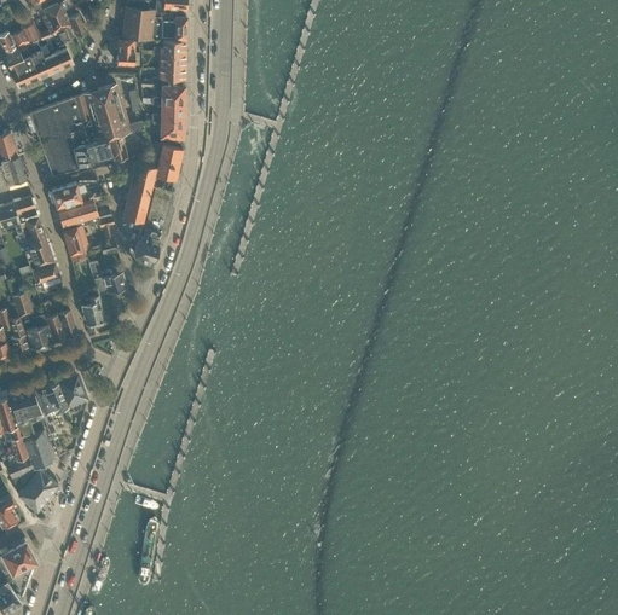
[(28,0),(38,15),(44,10),(40,4),(45,0),(28,0)]
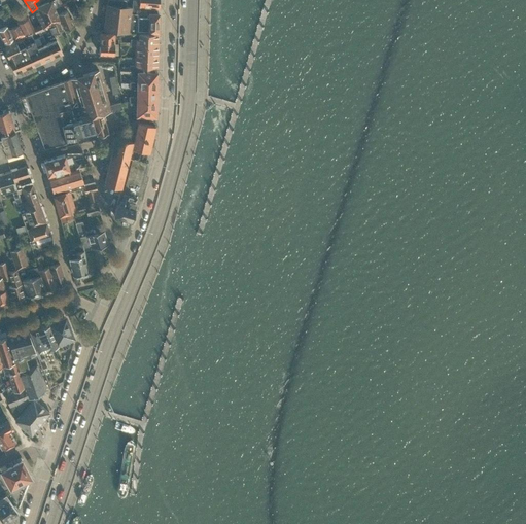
[(160,0),(140,0),(140,3),(134,3),(133,16),(139,16),(139,13),(140,13),(140,10),(160,11),(160,0)]
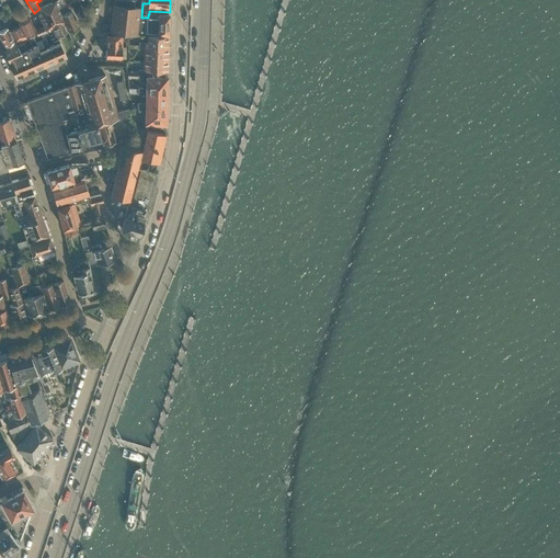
[(45,30),(38,32),(37,33),(40,37),(44,35),(48,33),(50,37),(53,42),(69,35),(56,4),(41,11),(44,18),(40,19),(45,30)]
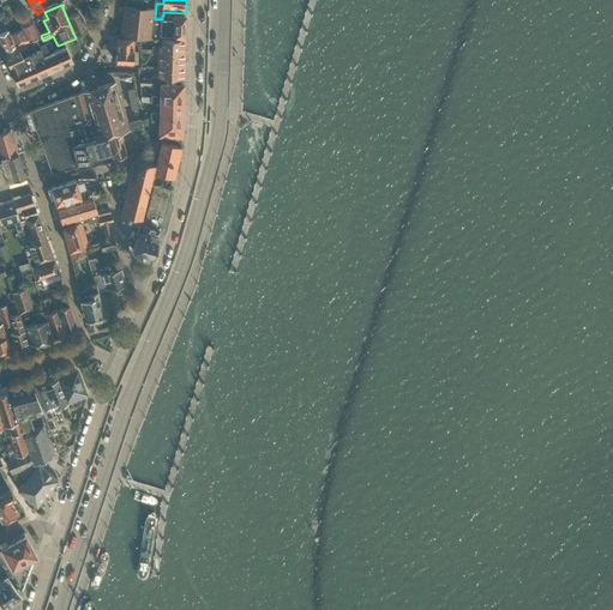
[(126,10),(125,10),(122,38),(133,40),(139,40),(144,41),(160,41),(161,20),(154,19),(155,12),(134,10),(126,10)]
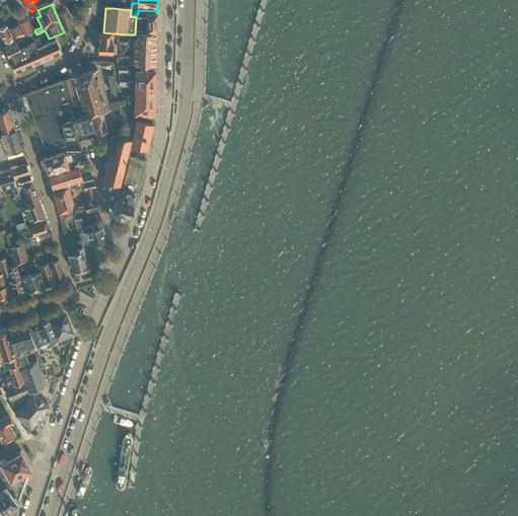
[(137,16),(137,26),(136,34),(157,34),(157,15),(148,15),(148,26),(144,26),(144,13),(138,13),(138,14),(137,14),(137,16)]
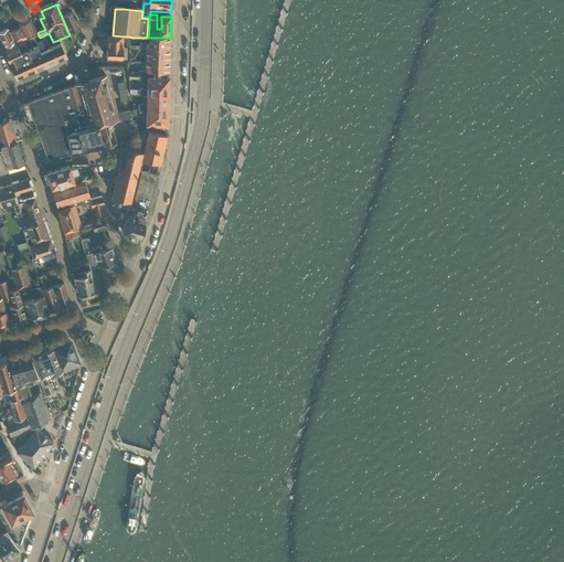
[(72,35),(82,31),(77,21),(75,22),(72,16),(65,18),(67,25),(72,35)]
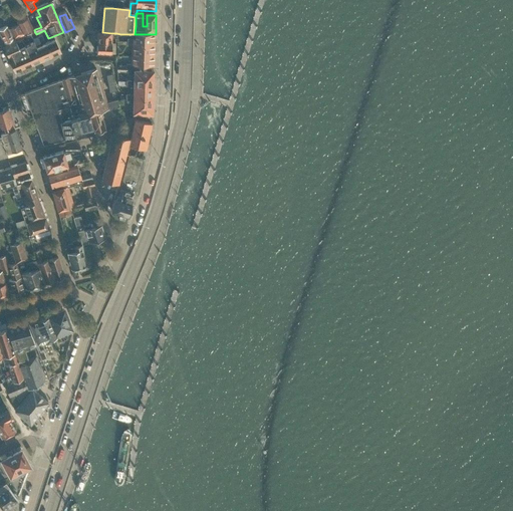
[(32,36),(35,34),(34,30),(33,30),(28,19),(18,24),(19,27),(23,34),(25,33),(29,31),(32,36)]
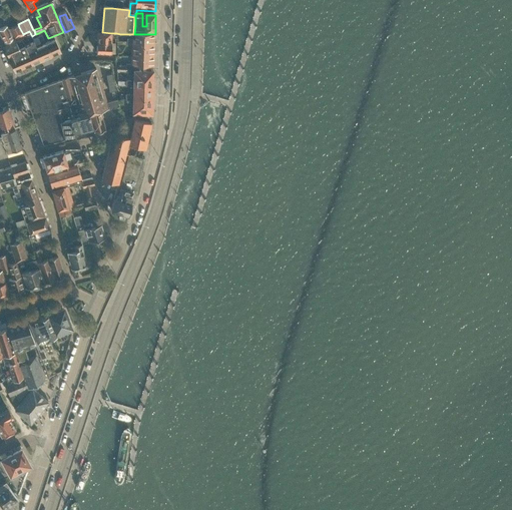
[(27,38),(25,33),(23,34),(19,27),(11,31),(16,43),(27,38)]
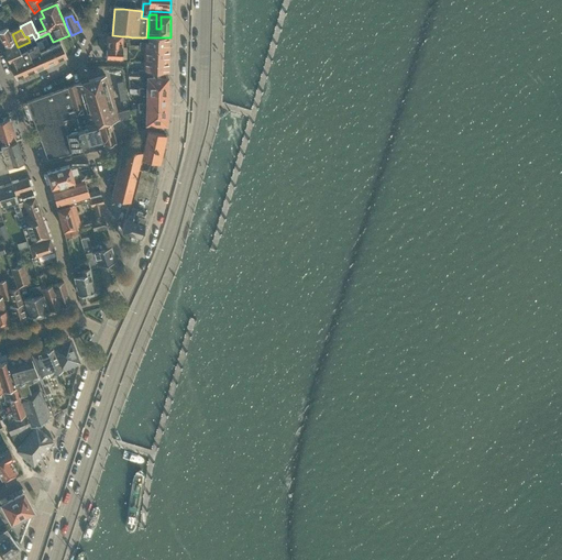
[(17,48),(11,37),(8,32),(0,35),(0,37),(8,53),(17,48)]
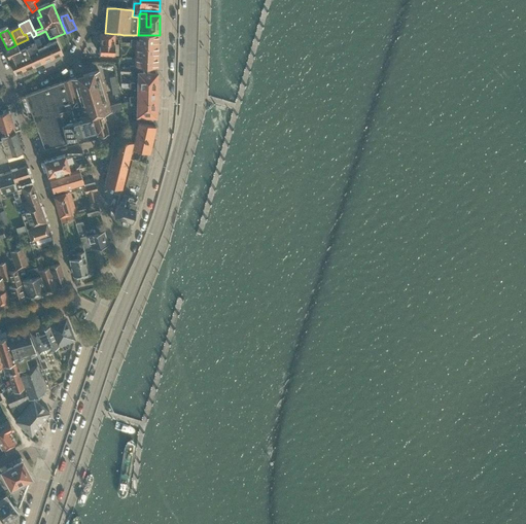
[(101,35),(101,46),(115,46),(115,40),(119,41),(119,34),(114,34),(114,36),(101,35)]
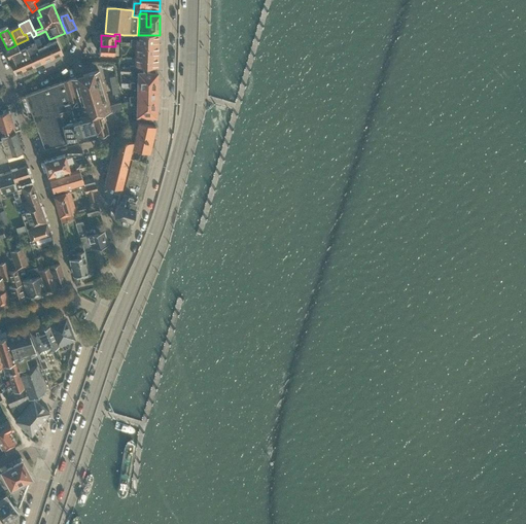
[(131,42),(131,45),(134,45),(133,48),(159,48),(160,37),(139,36),(139,42),(131,42)]
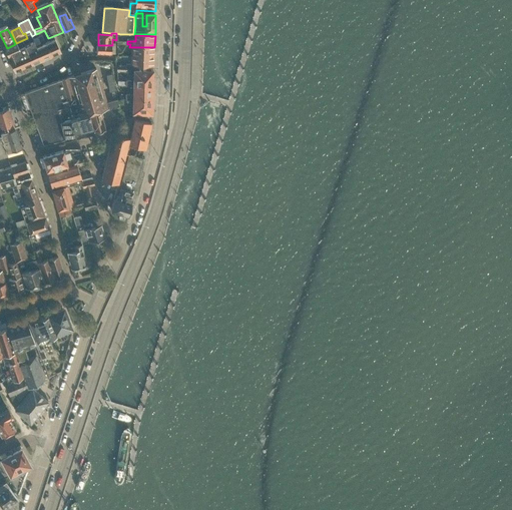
[(31,36),(27,38),(33,51),(28,53),(34,67),(43,63),(37,49),(36,47),(31,36)]
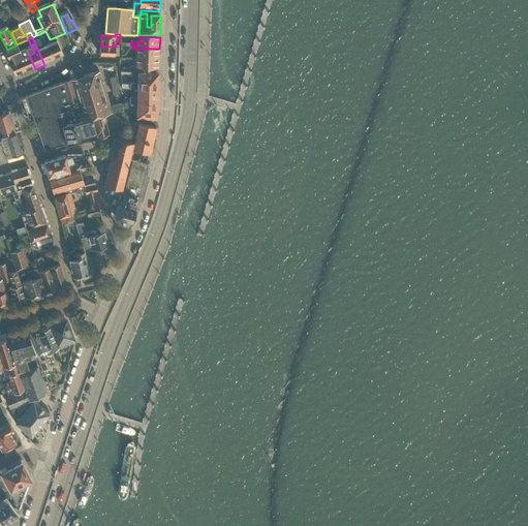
[(42,45),(37,49),(38,51),(44,65),(54,61),(48,47),(47,44),(43,38),(39,40),(42,45)]
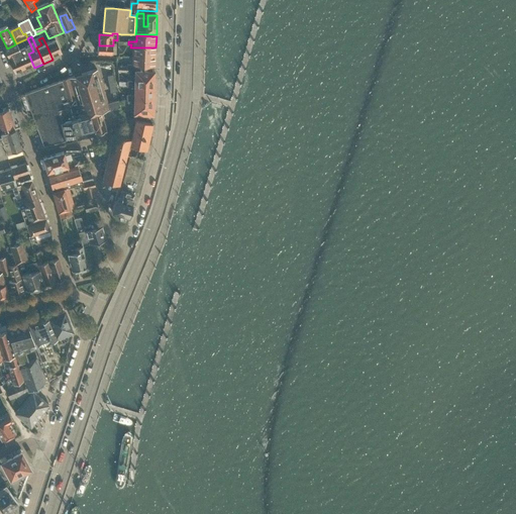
[(56,39),(45,43),(46,45),(53,60),(63,56),(56,39)]
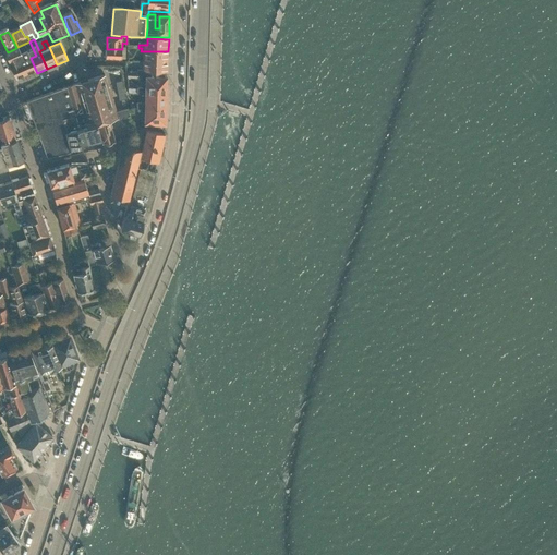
[(8,52),(4,53),(5,55),(9,61),(11,67),(17,83),(37,73),(31,58),(27,52),(27,51),(24,45),(17,47),(16,48),(8,52)]
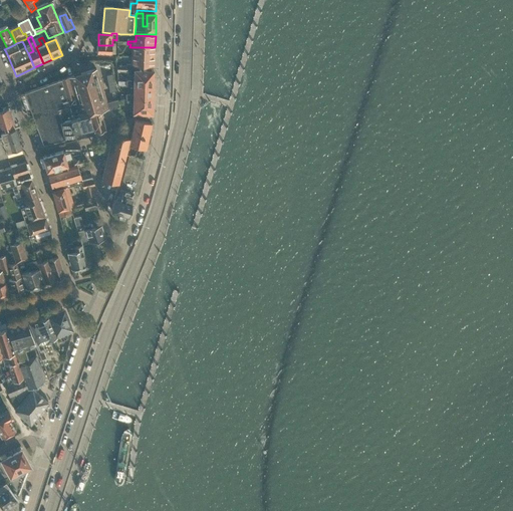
[(131,44),(127,44),(117,43),(117,48),(132,49),(132,59),(155,59),(155,47),(130,47),(131,44)]
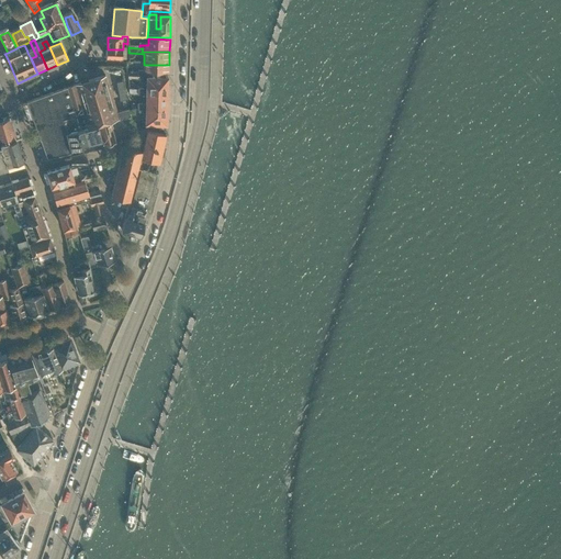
[(108,49),(108,62),(127,62),(127,51),(123,51),(123,49),(108,49)]
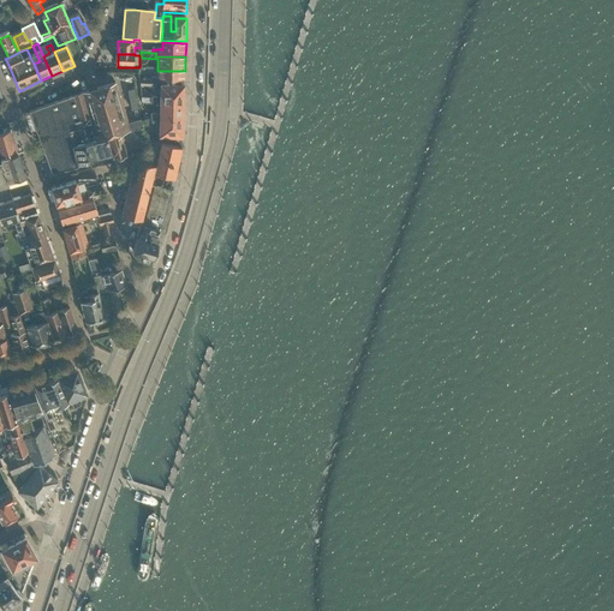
[(153,79),(153,83),(141,82),(141,88),(155,89),(155,88),(160,88),(184,88),(184,81),(185,79),(185,71),(158,71),(158,79),(153,79)]
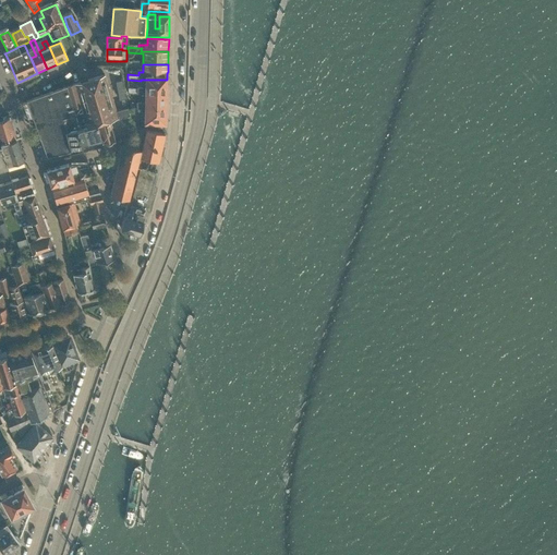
[(75,87),(82,108),(86,125),(87,125),(94,123),(95,127),(97,127),(99,125),(97,120),(117,113),(112,98),(111,98),(106,77),(75,87)]
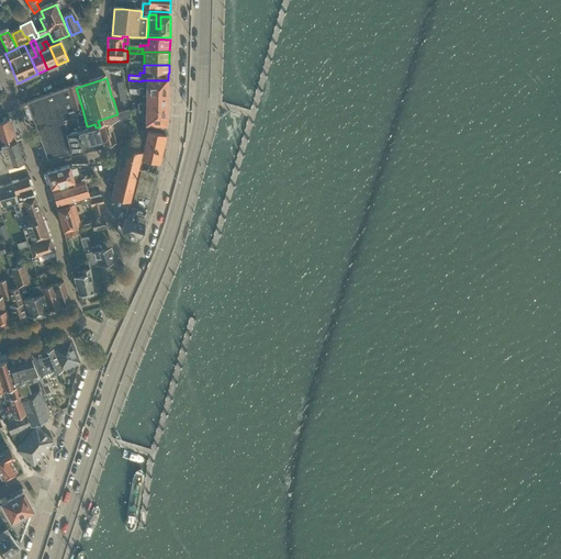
[(146,80),(146,91),(137,91),(137,97),(146,97),(167,96),(167,88),(168,88),(169,84),(168,82),(168,80),(146,80)]
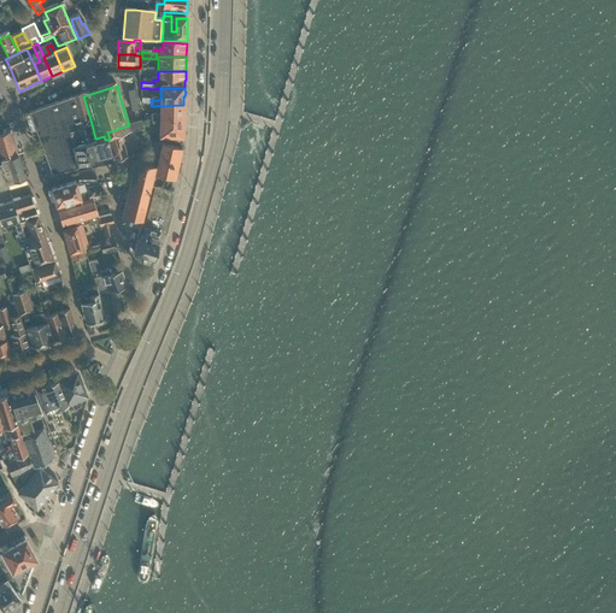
[(140,112),(136,92),(129,93),(133,113),(140,112)]
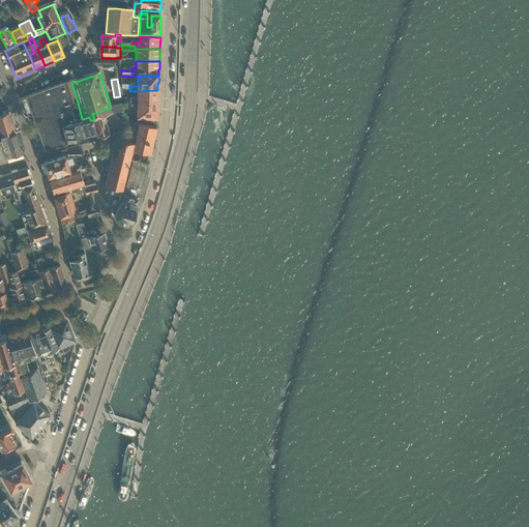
[(78,103),(71,83),(64,85),(69,105),(78,103)]
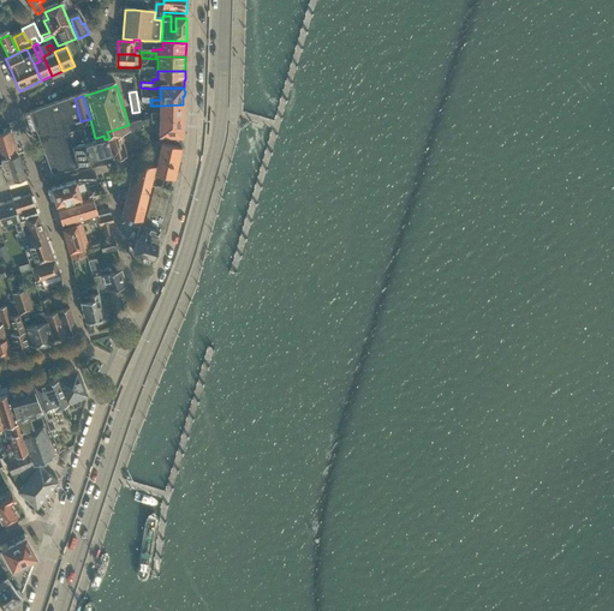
[(64,117),(78,111),(75,99),(30,115),(37,133),(66,123),(64,117)]
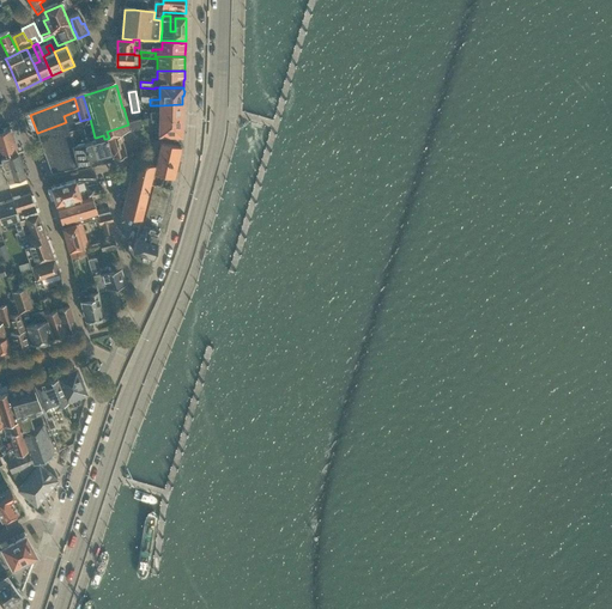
[(159,105),(159,116),(151,115),(151,122),(158,122),(158,121),(182,121),(182,113),(183,111),(183,108),(182,107),(182,104),(159,105)]
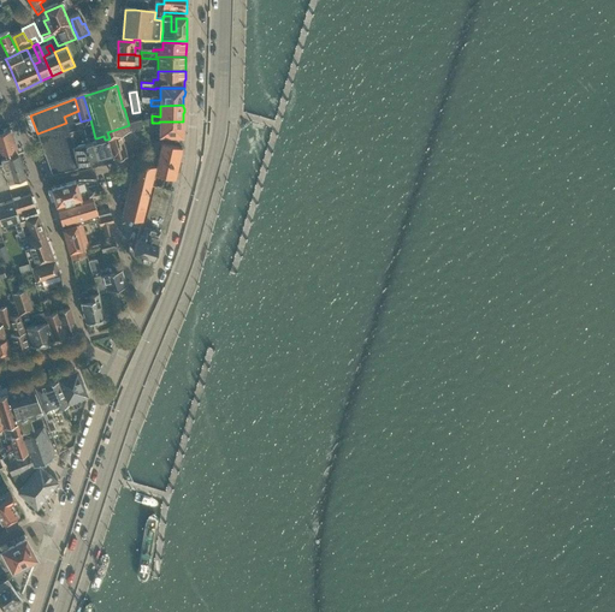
[(66,123),(37,134),(53,177),(78,171),(71,138),(70,134),(83,128),(78,111),(64,117),(66,123)]
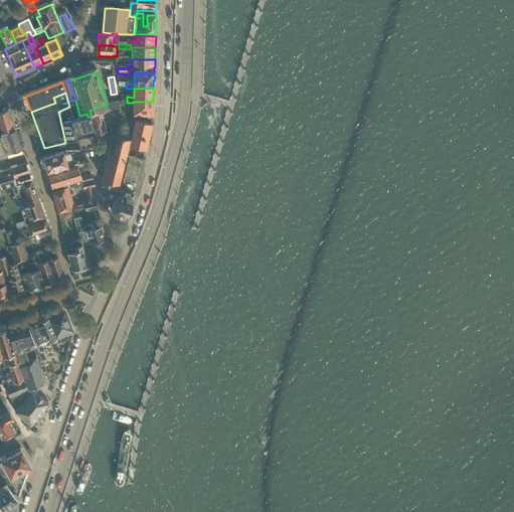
[(96,136),(107,132),(102,114),(119,109),(118,102),(108,105),(90,111),(92,116),(90,117),(96,136)]
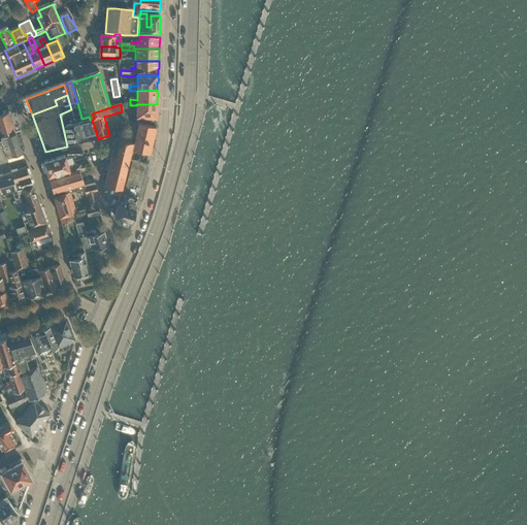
[(136,106),(136,118),(136,123),(156,128),(156,119),(157,119),(157,111),(158,110),(158,107),(157,106),(157,104),(136,104),(136,105),(136,106)]
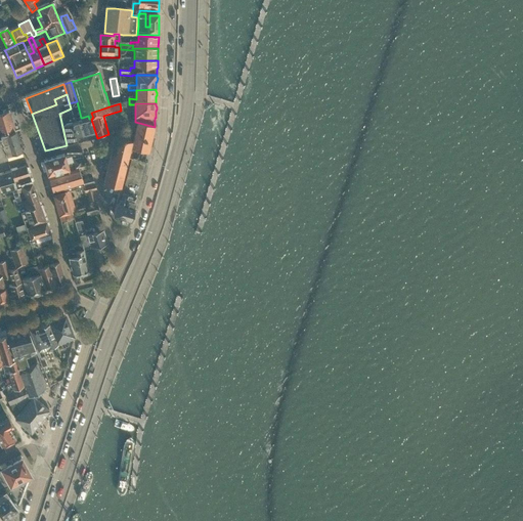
[(0,140),(2,140),(7,157),(11,156),(11,157),(23,154),(15,134),(13,129),(9,114),(0,117),(0,140)]
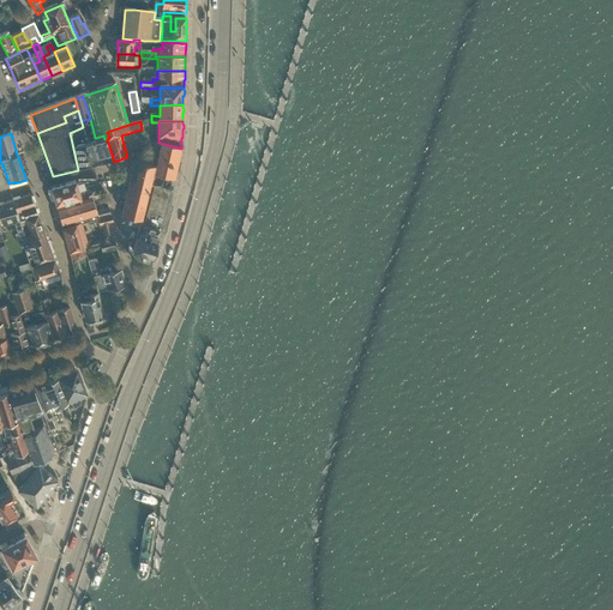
[(96,138),(96,139),(85,142),(86,145),(85,145),(91,167),(114,162),(107,139),(104,139),(103,136),(96,138)]
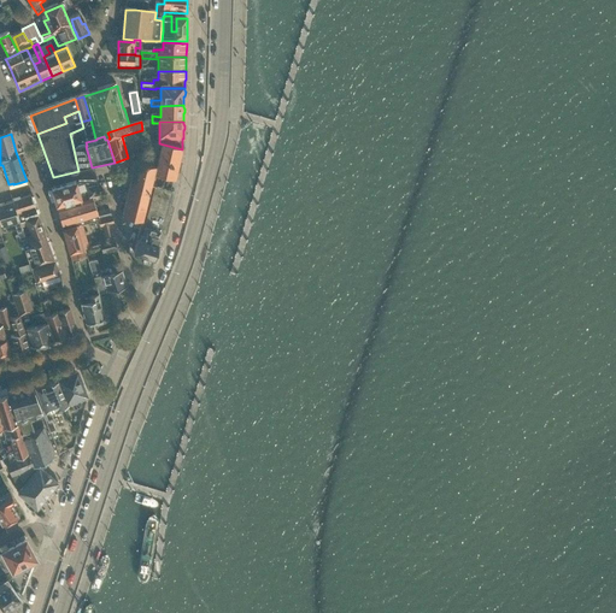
[(92,168),(86,146),(80,148),(77,137),(71,139),(78,171),(92,168)]
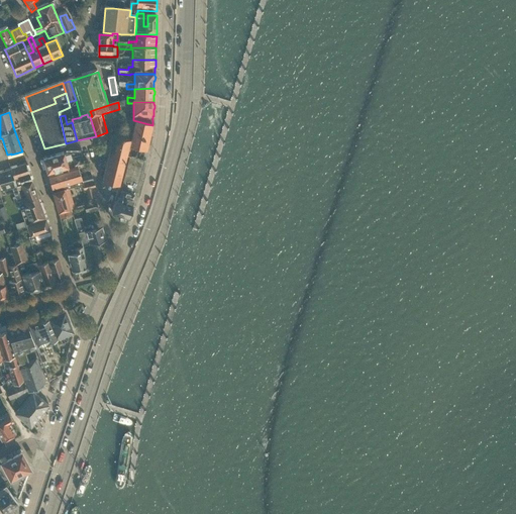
[(153,125),(134,121),(130,140),(127,153),(126,159),(130,160),(131,158),(143,161),(146,151),(147,151),(147,150),(146,150),(148,145),(151,146),(153,138),(149,137),(152,126),(153,125)]
